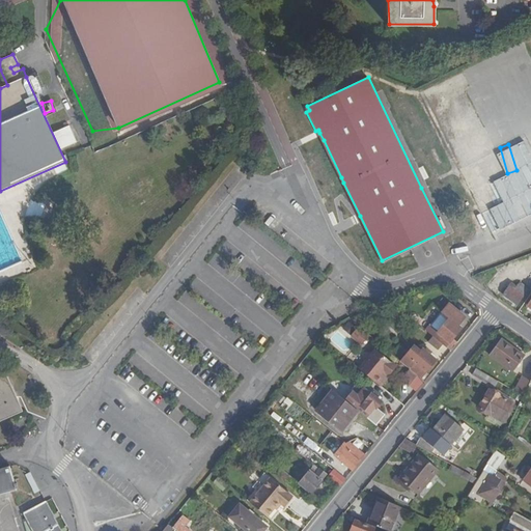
[(516,304),(529,287),(521,281),(515,288),(510,283),(502,294),(516,304)]
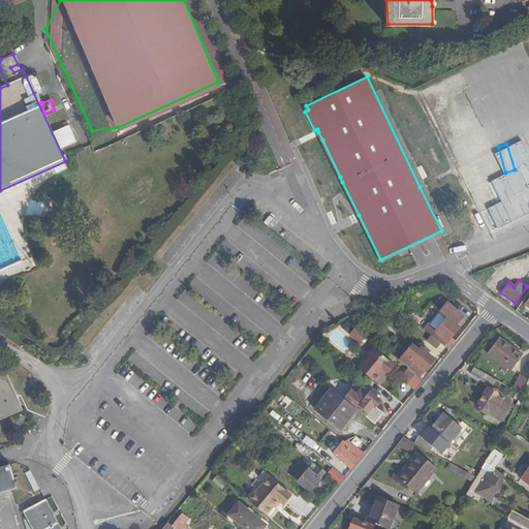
[(429,324),(425,329),(426,329),(432,335),(442,343),(450,349),(455,344),(449,340),(461,328),(458,323),(463,317),(449,307),(444,314),(448,317),(436,331),(430,325),(429,324)]
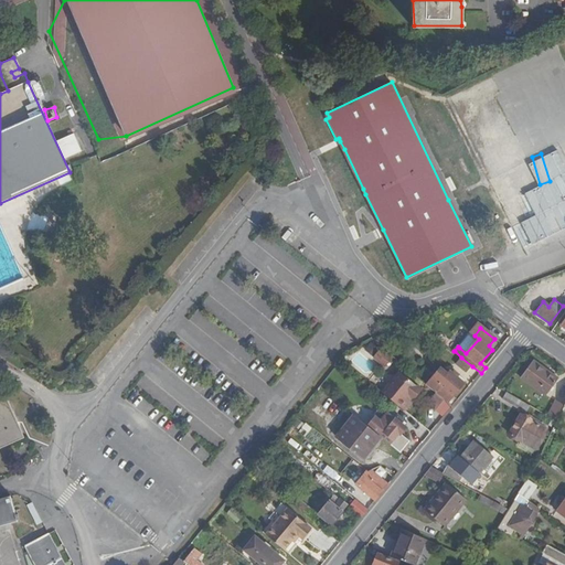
[(471,332),(459,348),(466,353),(479,339),(475,336),(471,332)]
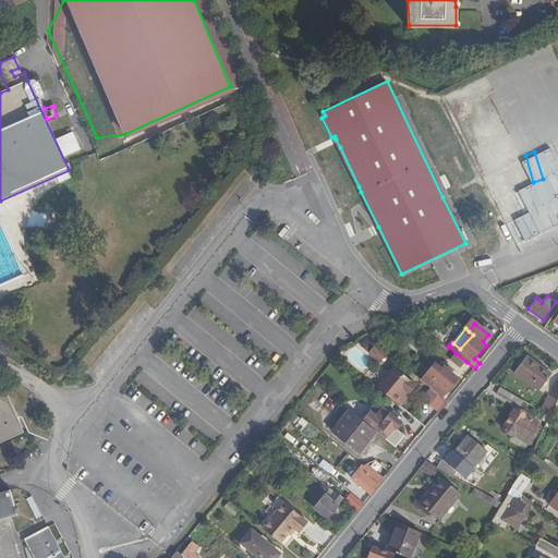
[(385,349),(374,340),(367,348),(377,356),(385,349)]
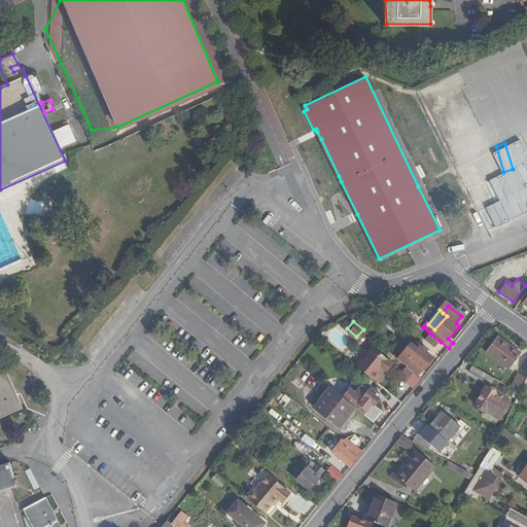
[(441,342),(430,334),(425,340),(435,348),(441,342)]
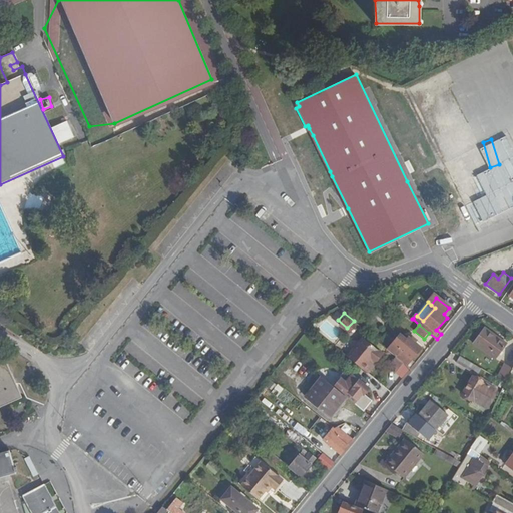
[(493,356),(504,340),(483,325),(472,340),(493,356)]
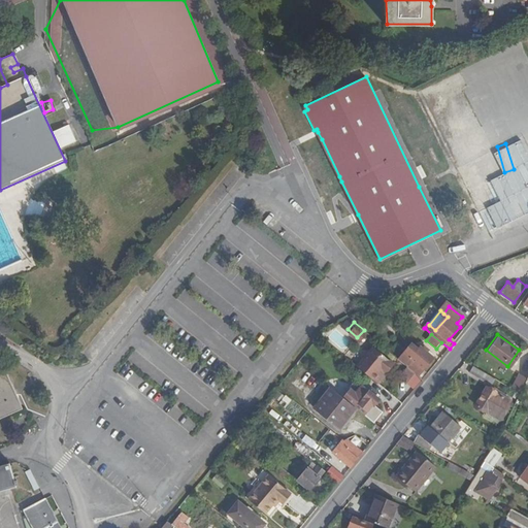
[(413,343),(400,360),(408,367),(417,373),(424,380),(429,373),(425,370),(434,358),(421,347),(419,349),(413,343)]
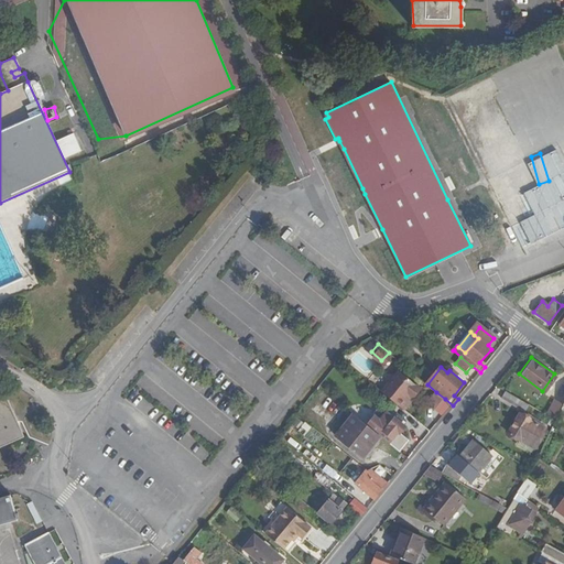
[(397,369),(379,390),(399,405),(409,393),(411,396),(419,387),(397,369)]
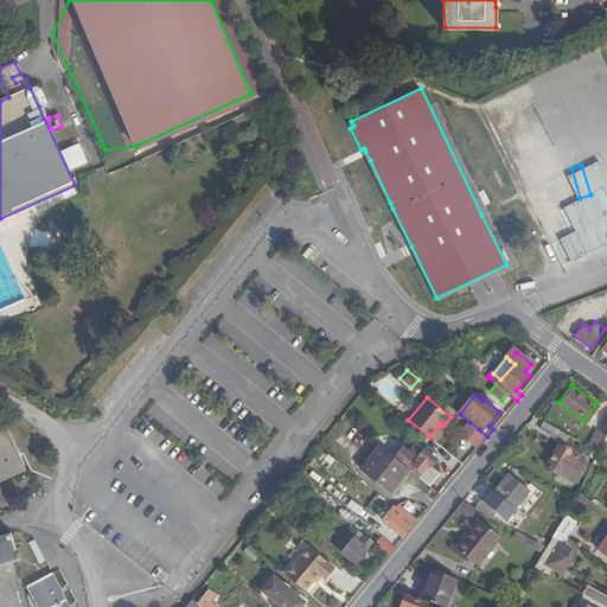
[(564,432),(545,421),(540,429),(560,440),(564,432)]
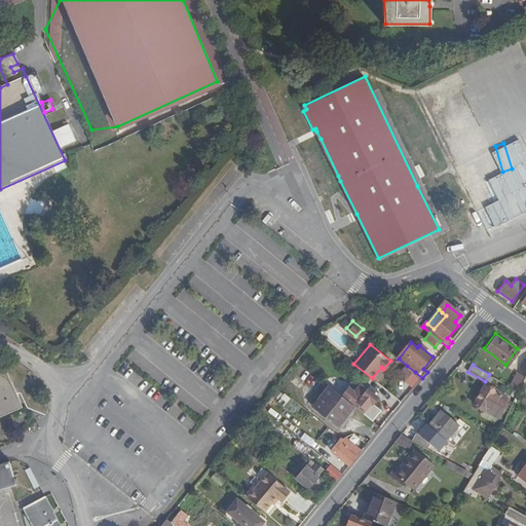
[(415,372),(407,366),(399,376),(407,382),(415,372)]
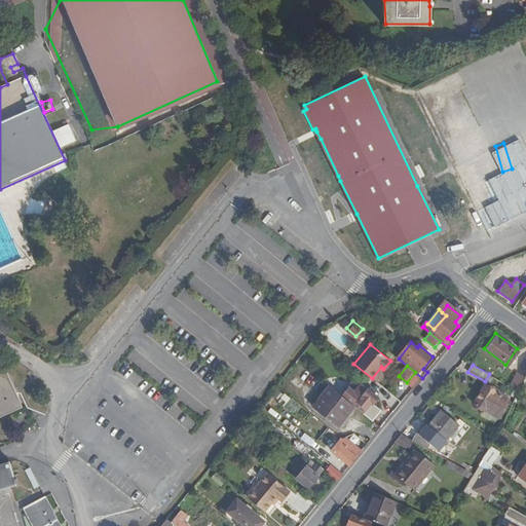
[(381,367),(372,378),(374,380),(383,369),(381,367)]
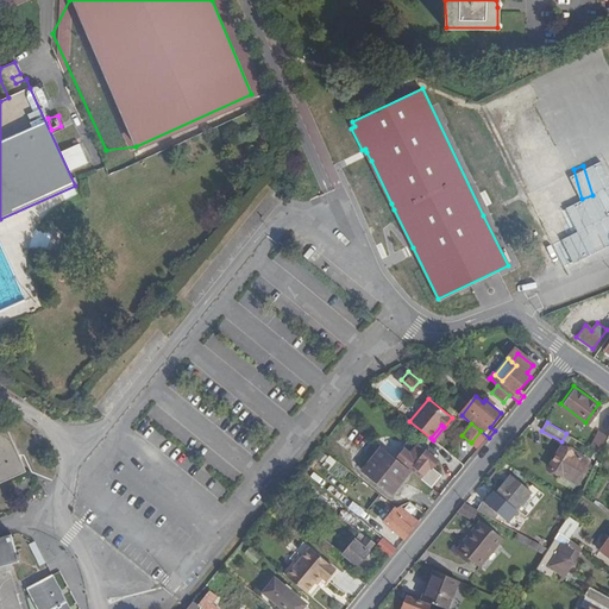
[(6,427),(0,429),(0,483),(26,472),(6,427)]
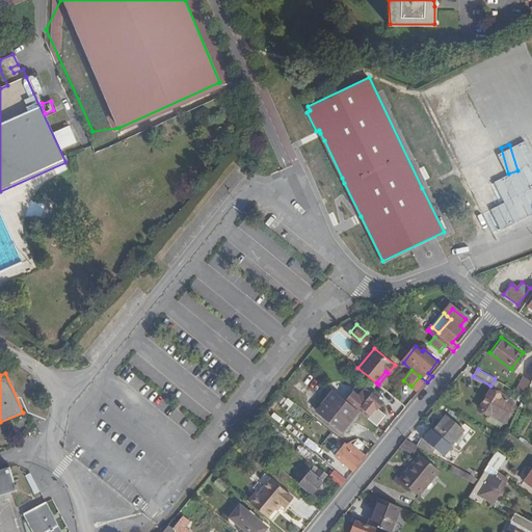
[(522,377),(516,389),(525,392),(530,380),(522,377)]
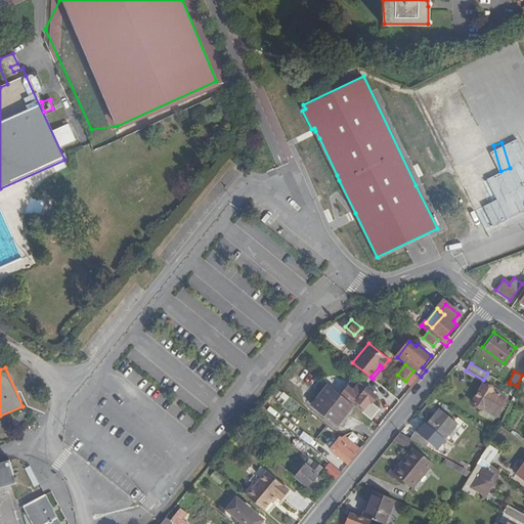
[(348,385),(355,391),(361,383),(354,378),(348,385)]
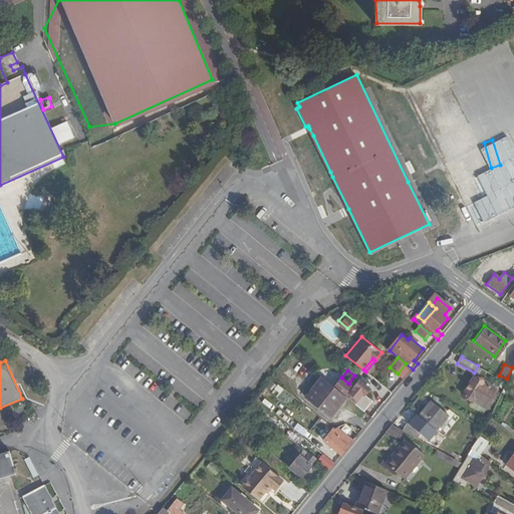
[(336,388),(365,412),(374,402),(365,395),(370,389),(361,380),(360,381),(354,375),(348,383),(343,379),(336,388)]
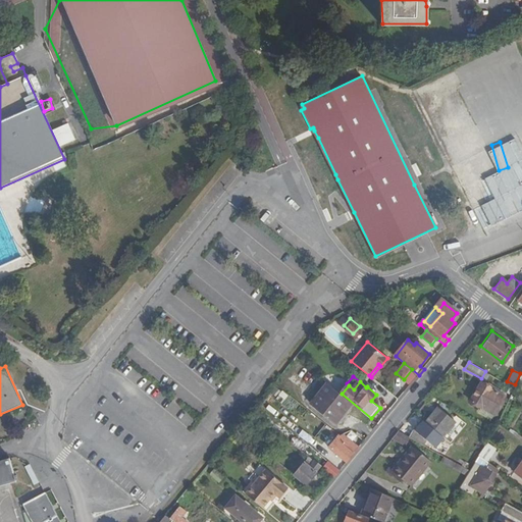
[(493,415),(506,397),(481,381),(471,400),(493,415)]
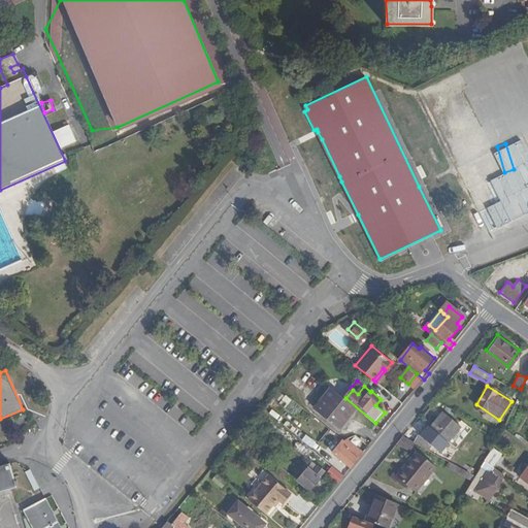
[(358,408),(332,387),(315,408),(340,430),(358,408)]
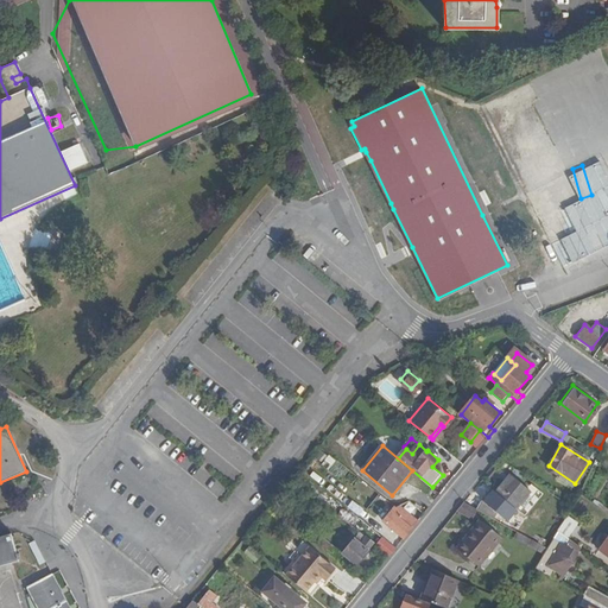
[(512,514),(531,492),(511,474),(495,492),(504,499),(499,504),(512,514)]
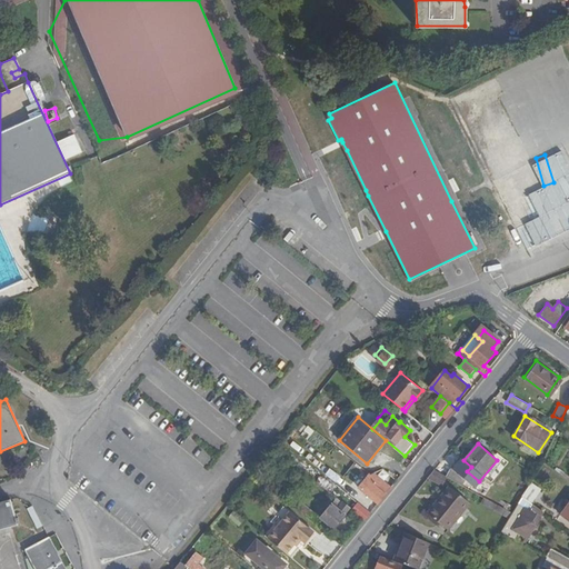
[(401,462),(409,468),(413,462),(406,457),(401,462)]
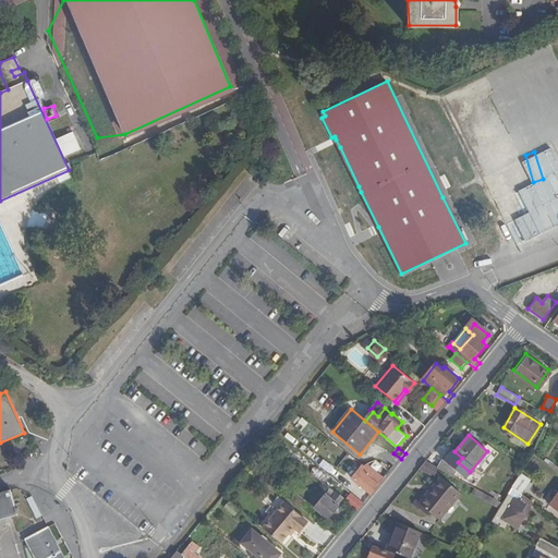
[(439,469),(426,461),(421,468),(434,476),(439,469)]
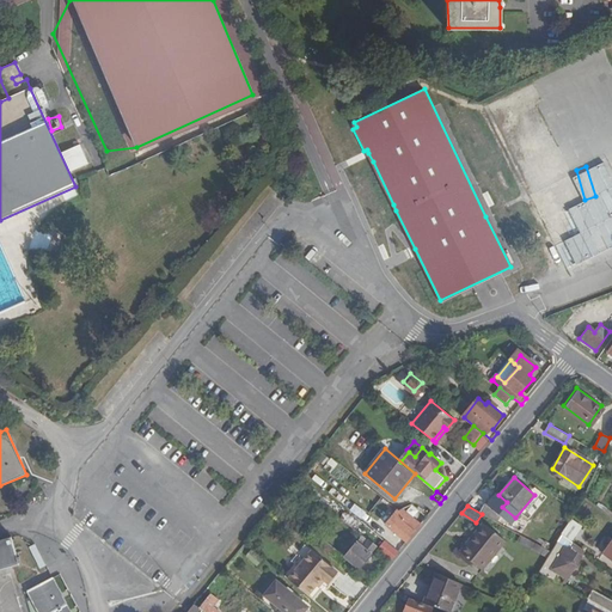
[(401,512),(398,510),(387,525),(408,542),(422,525),(404,509),(401,512)]
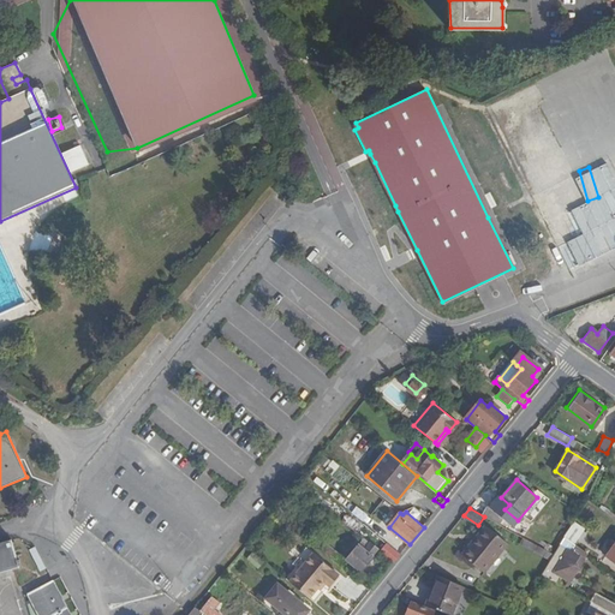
[(347,517),(342,521),(356,531),(359,526),(347,517)]
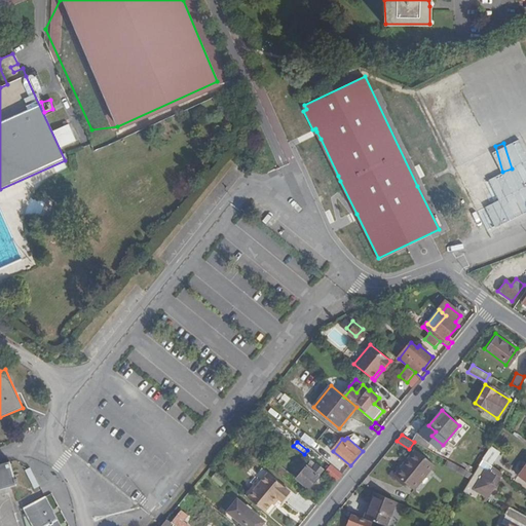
[(414,491),(435,466),(416,451),(396,475),(414,491)]
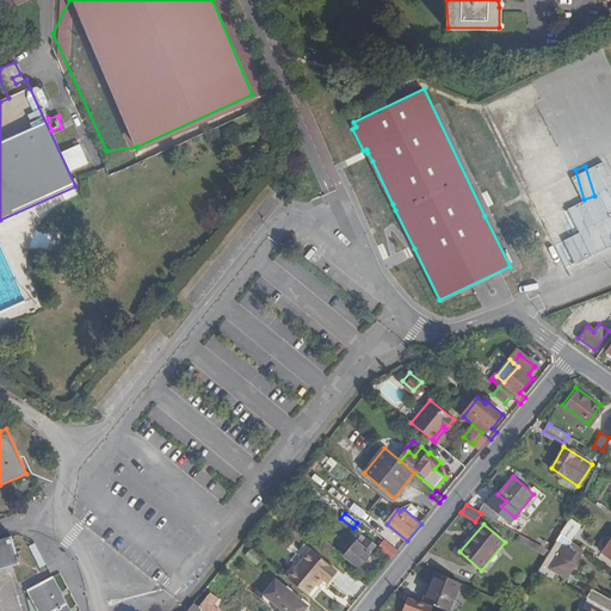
[(576,534),(566,525),(561,534),(571,541),(576,534)]
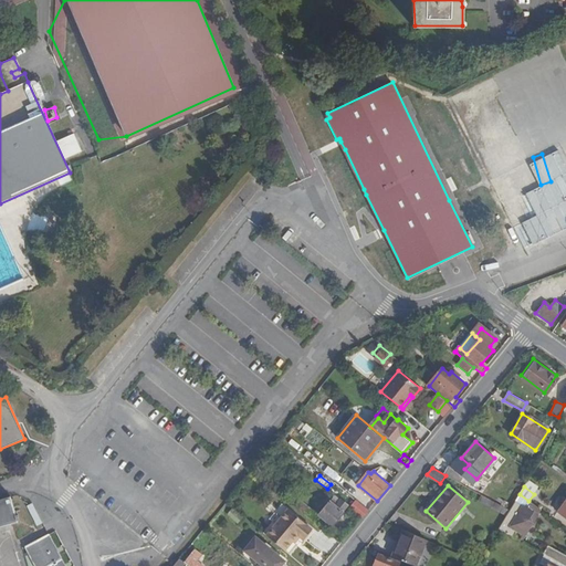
[(295,495),(290,501),(316,523),(320,520),(312,513),(314,511),(295,495)]
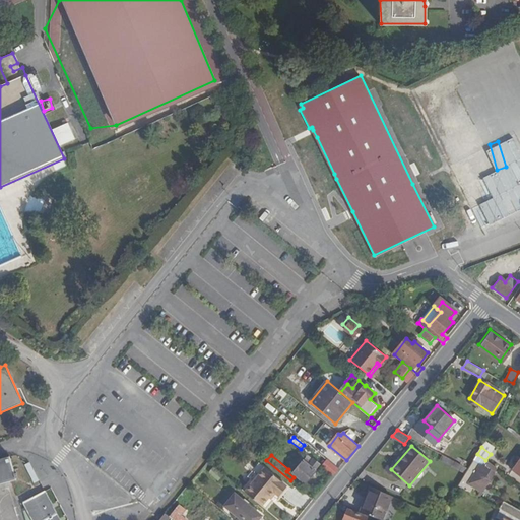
[(468,469),(442,455),(440,459),(465,473),(468,469)]
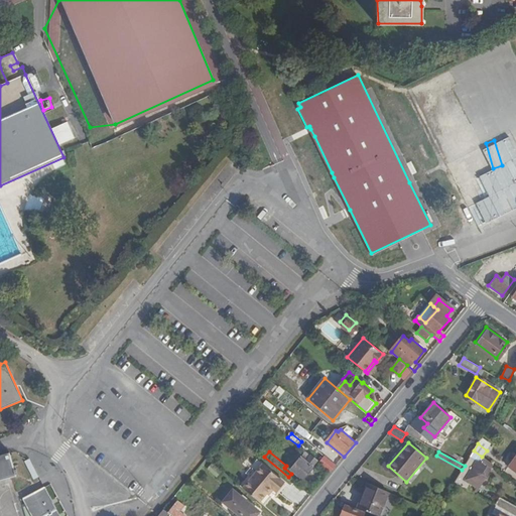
[(317,462),(305,453),(290,470),(303,481),(312,470),(311,469),(317,462)]
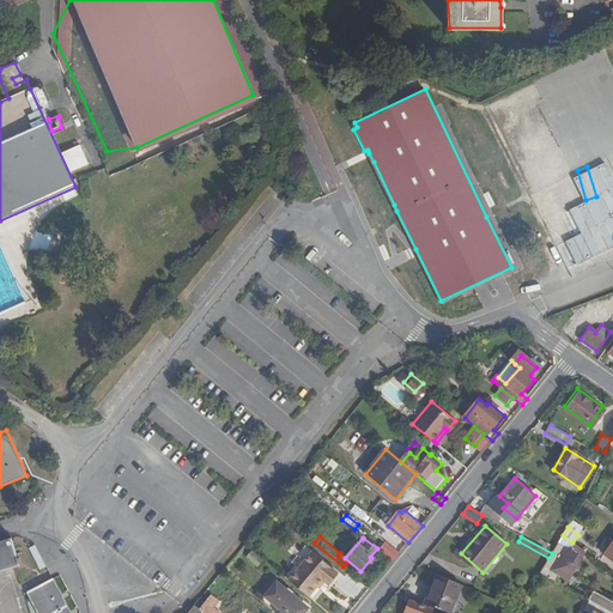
[(0,571),(19,566),(11,539),(0,541),(0,571)]
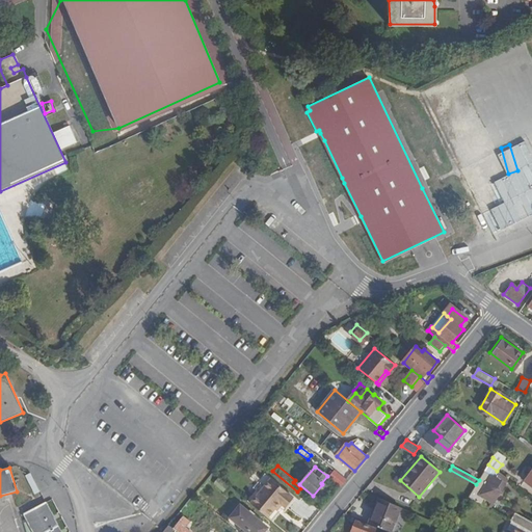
[(329,478),(341,487),(347,480),(337,471),(329,478)]
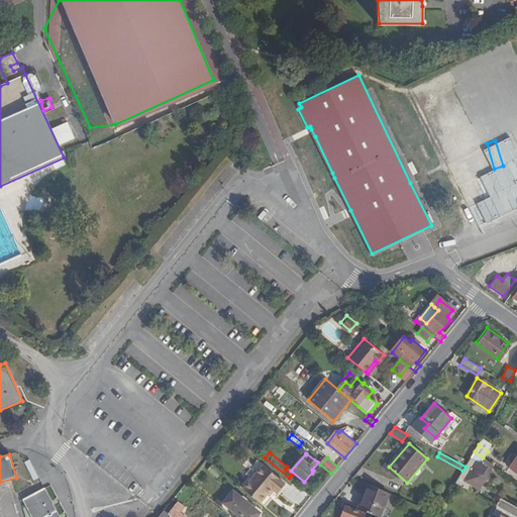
[(466,467),(462,471),(455,484),(468,490),(473,481),(472,479),(481,463),(471,458),(466,467)]
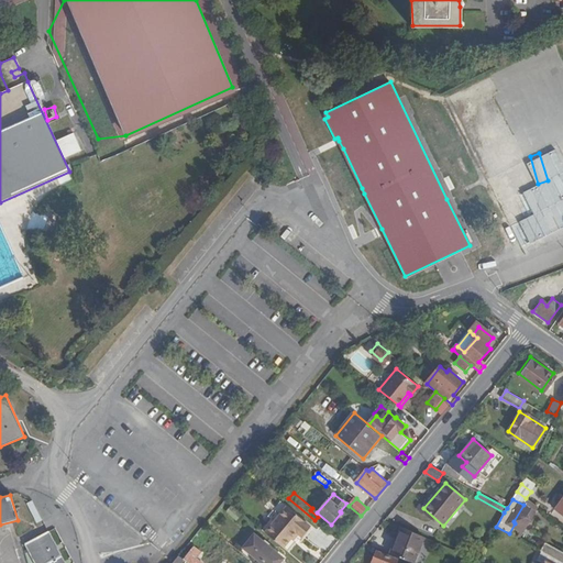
[(289,508),(267,534),(285,549),(293,539),(298,533),(300,536),(304,538),(312,528),(289,508)]
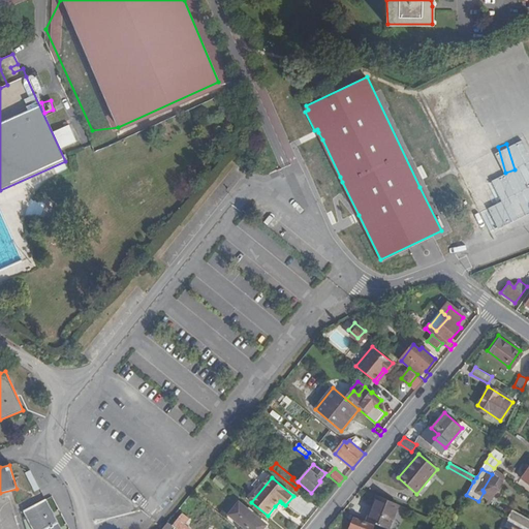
[(378,496),(368,520),(390,528),(399,504),(378,496)]
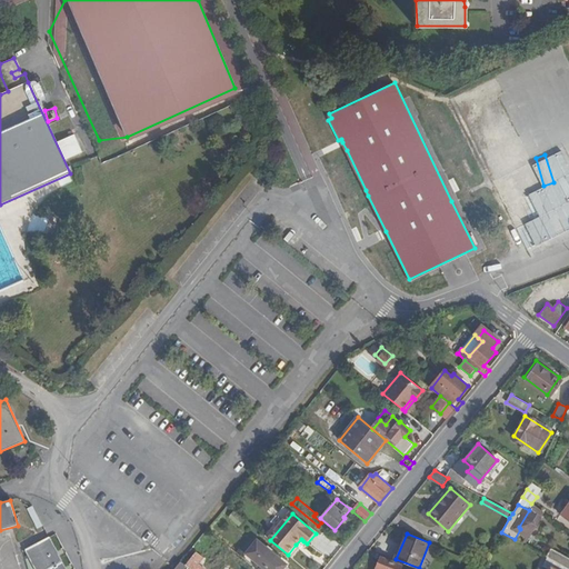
[(65,568),(49,538),(26,550),(35,568),(65,568)]
